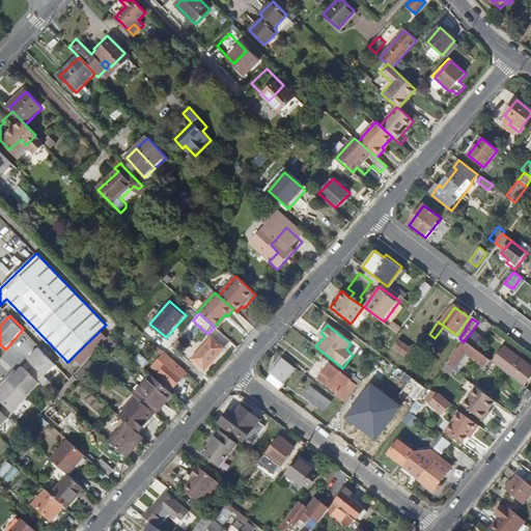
[(212,336),(192,358),(204,368),(224,347),(212,336)]
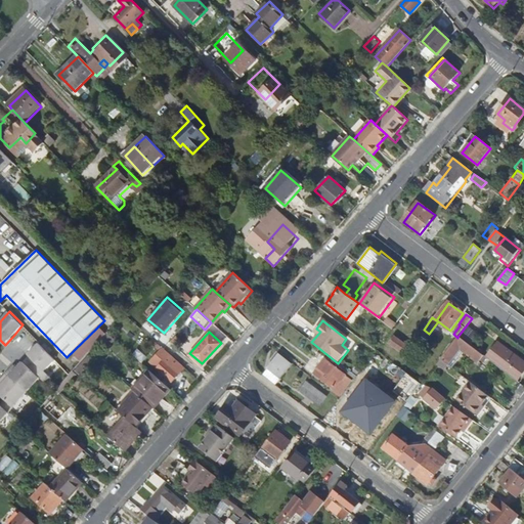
[(394,337),(389,343),(401,353),(406,346),(394,337)]
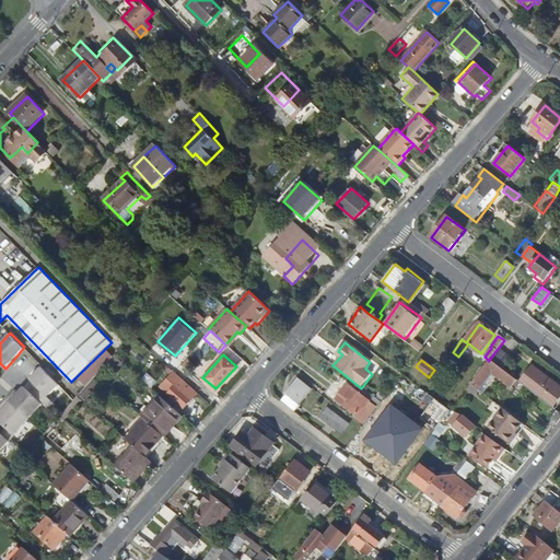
[(478,391),(498,366),(489,360),(489,361),(470,385),(478,391)]
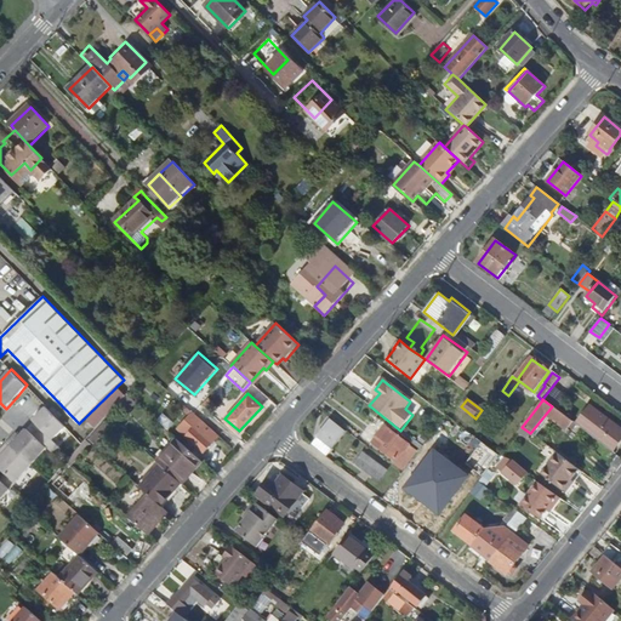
[(620,429),(588,405),(575,423),(611,451),(620,437),(620,429)]
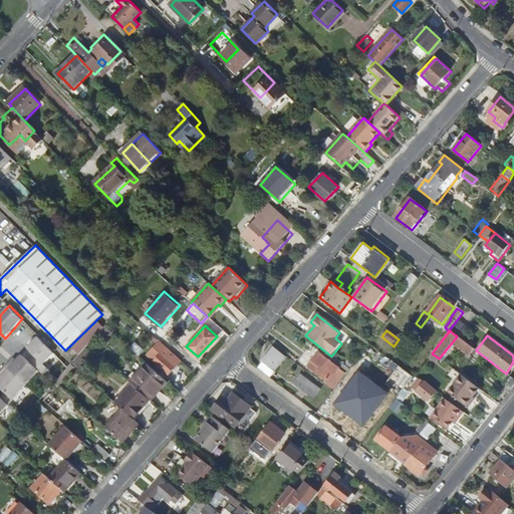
[(55,352),(39,336),(33,342),(28,347),(29,347),(37,356),(32,362),(40,370),(44,373),(48,368),(44,363),(55,352)]
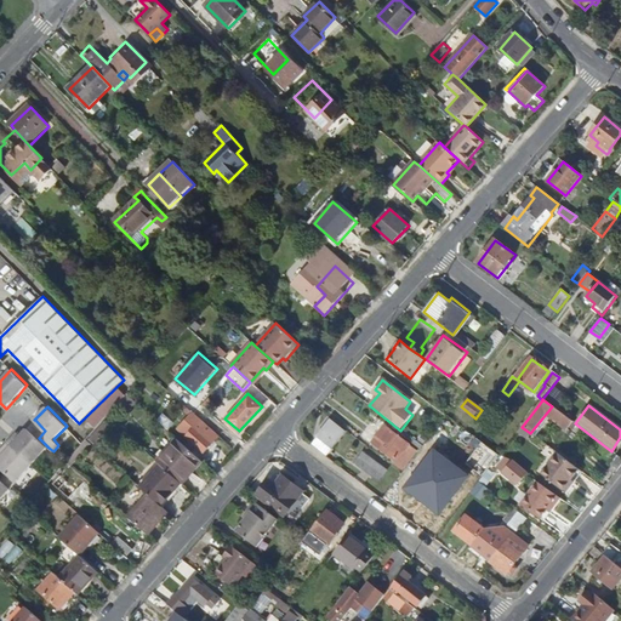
[(536,437),(557,409),(552,406),(530,433),(536,437)]
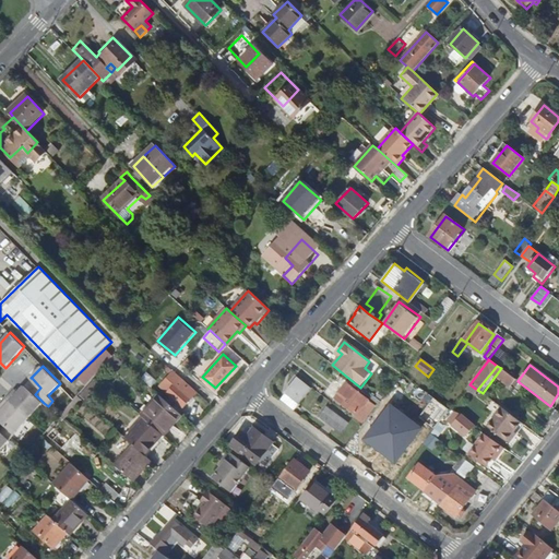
[(181,378),(167,393),(173,397),(168,403),(178,412),(197,392),(181,378)]
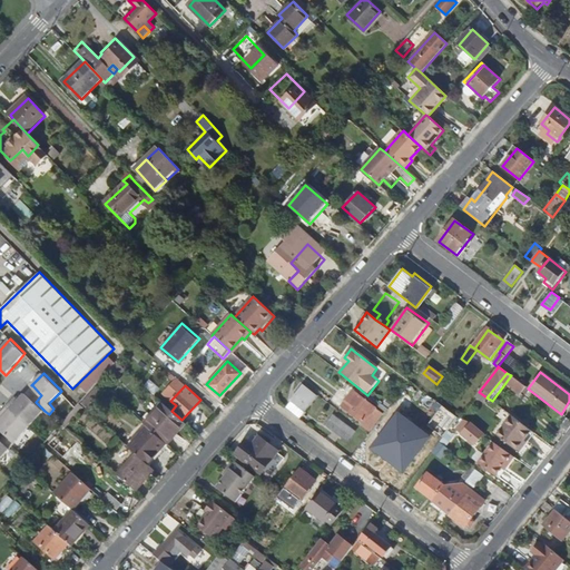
[(304,386),(293,402),(307,412),(318,397),(304,386)]
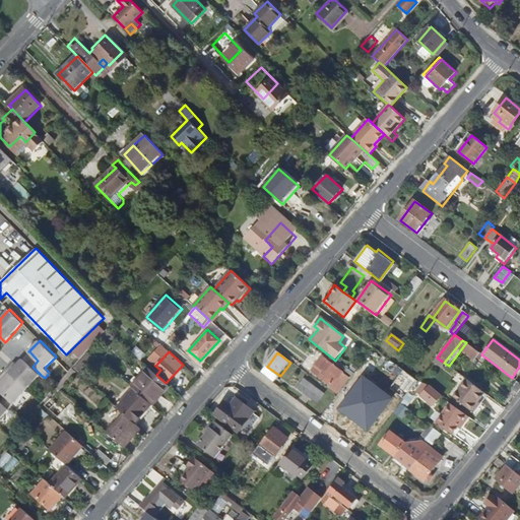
[(12,365),(6,371),(27,389),(41,375),(33,367),(23,359),(18,364),(15,368),(12,365)]
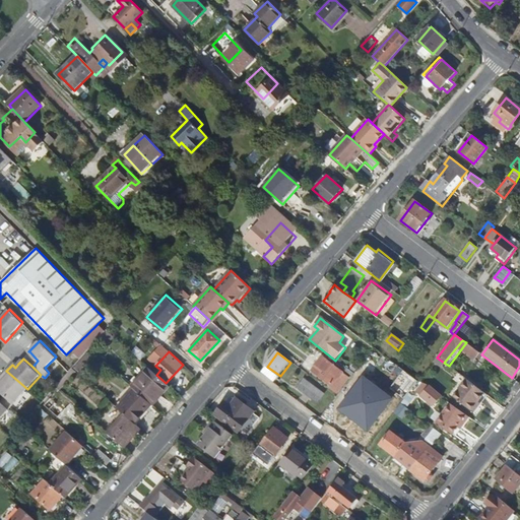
[(323,382),(338,394),(350,378),(329,362),(320,374),(325,379),(323,382)]
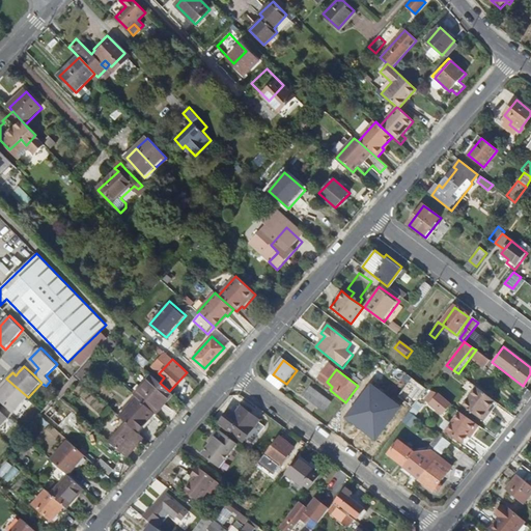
[(281,391),(286,384),(273,374),(268,381),(281,391)]
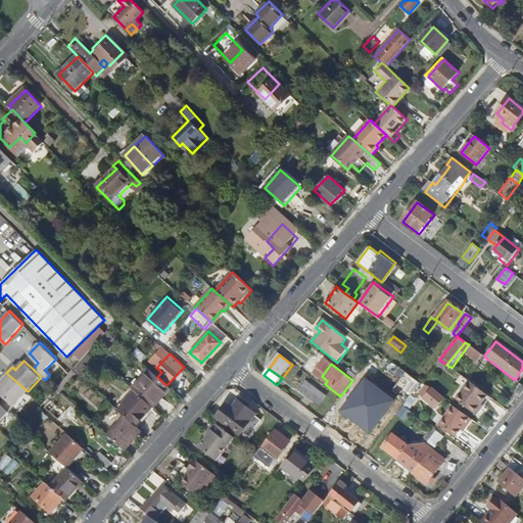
[(149,370),(132,389),(135,391),(151,406),(159,396),(160,397),(170,388),(167,385),(157,377),(149,370)]
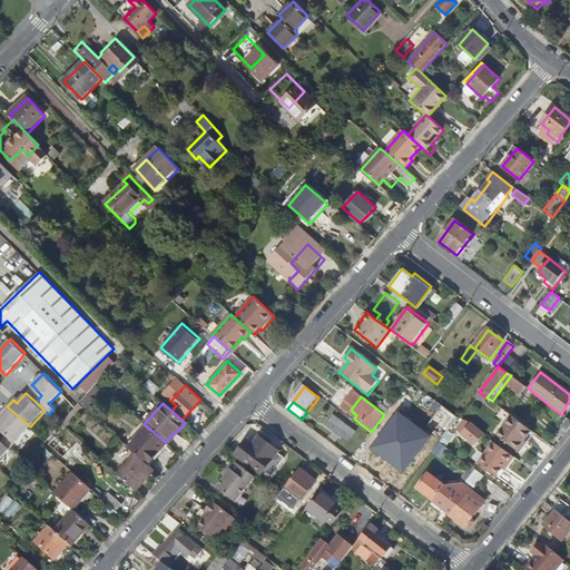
[(443,433),(459,419),(446,405),(430,420),(443,433)]
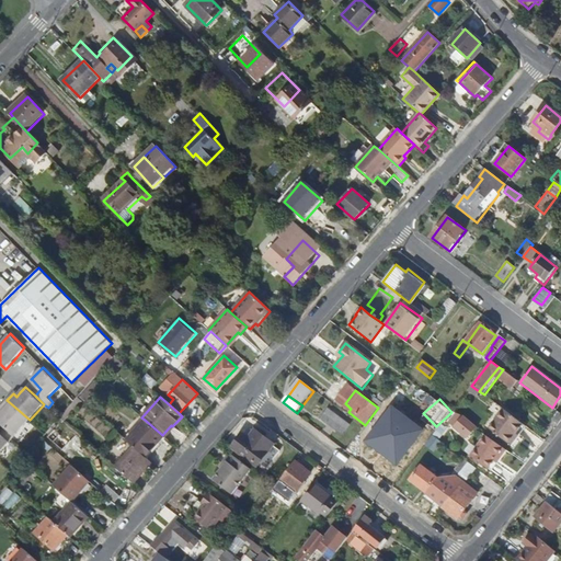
[(30,420),(7,400),(1,407),(4,410),(0,414),(0,422),(7,427),(15,436),(30,420)]
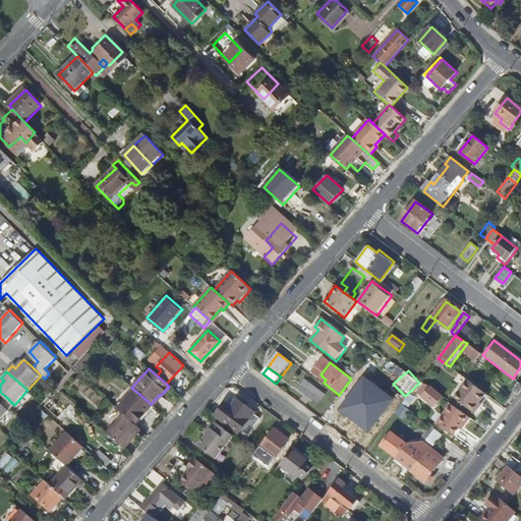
[(446,377),(436,389),(443,395),(453,382),(446,377)]
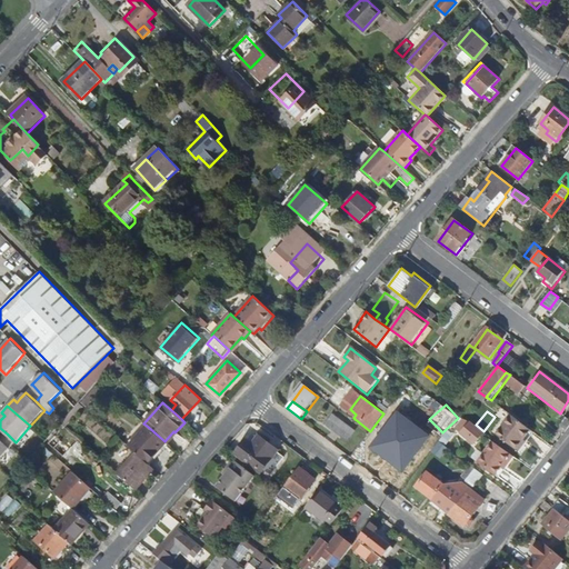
[(523,440),(530,431),(510,416),(496,433),(519,452),(523,446),(520,442),(523,440)]
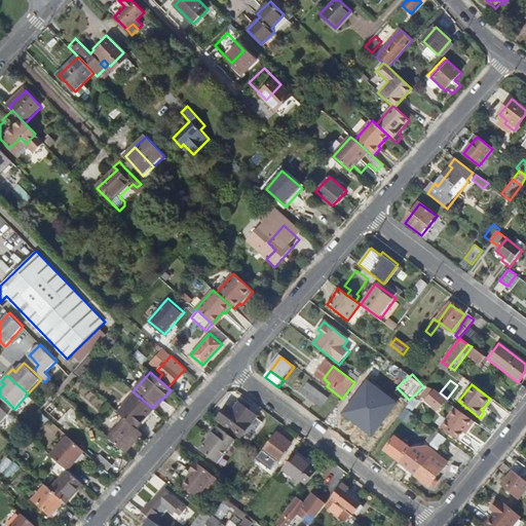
[(427,385),(420,393),(426,399),(433,389),(427,385)]
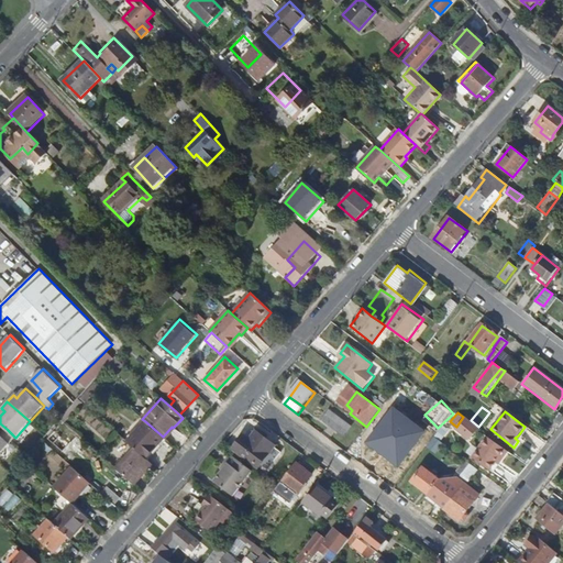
[(331,415),(324,422),(346,439),(353,431),(331,415)]
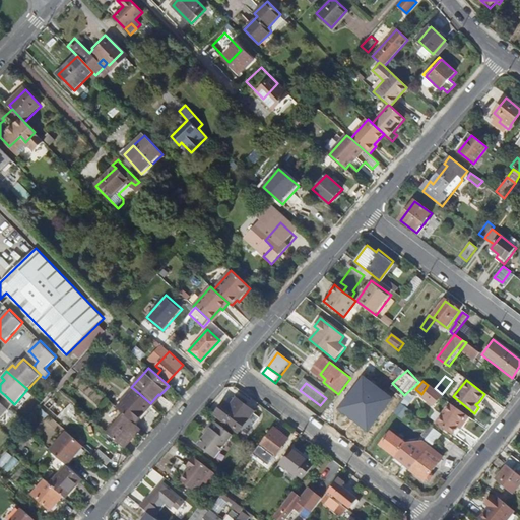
[(58,392),(59,391),(56,387),(48,396),(50,398),(44,405),(58,417),(71,404),(58,392)]
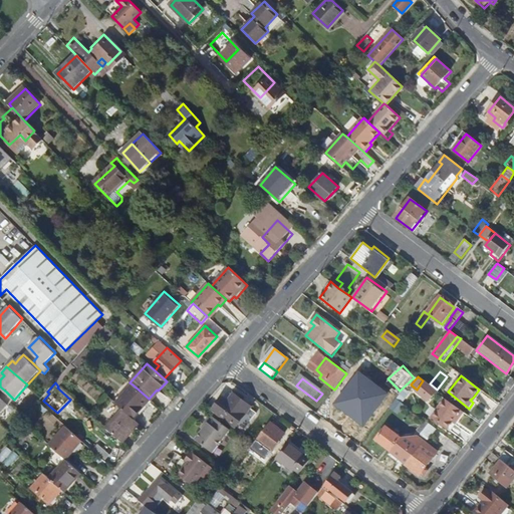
[(427,403),(437,390),(430,383),(428,387),(424,382),(415,393),(427,403)]
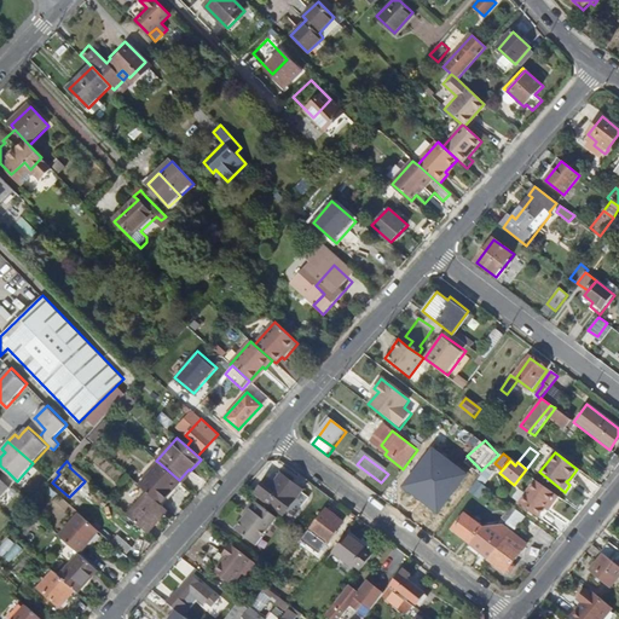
[(160,504),(180,481),(179,480),(160,463),(139,486),(148,493),(160,504)]
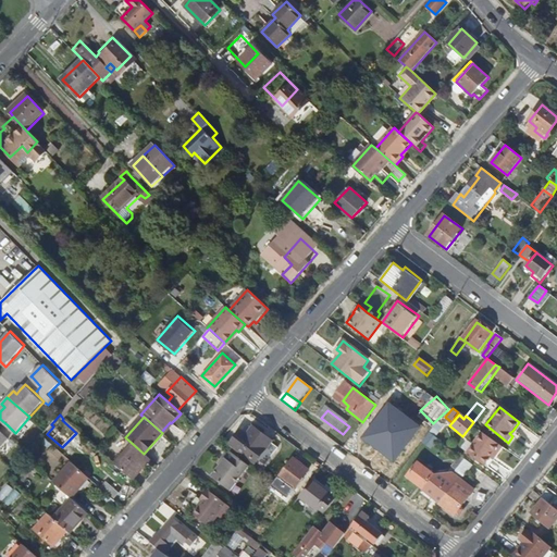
[(381,422),(376,428),(393,441),(397,435),(381,422)]
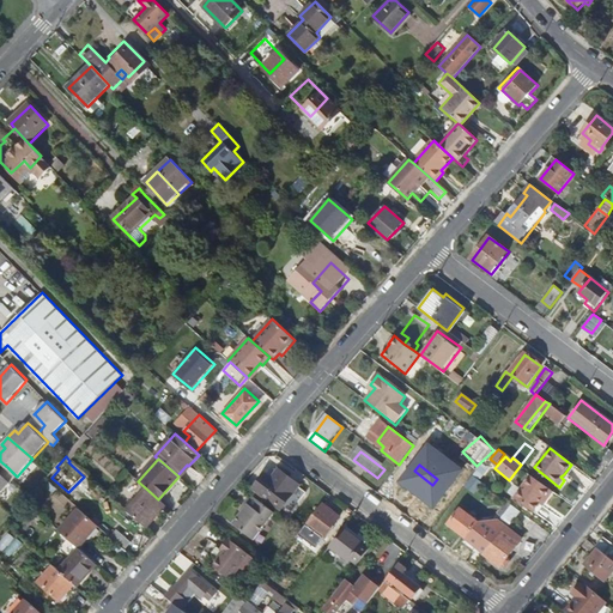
[(17,477),(7,467),(4,471),(13,479),(17,477)]
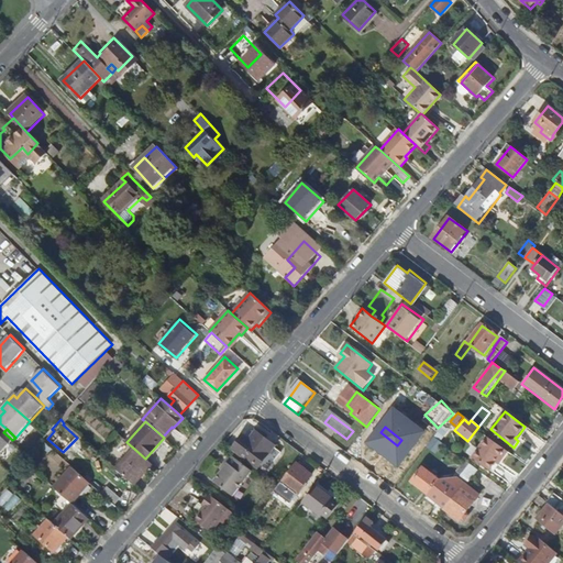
[(377,430),(365,444),(372,450),(375,446),(394,461),(403,450),(397,445),(381,432),(377,430)]
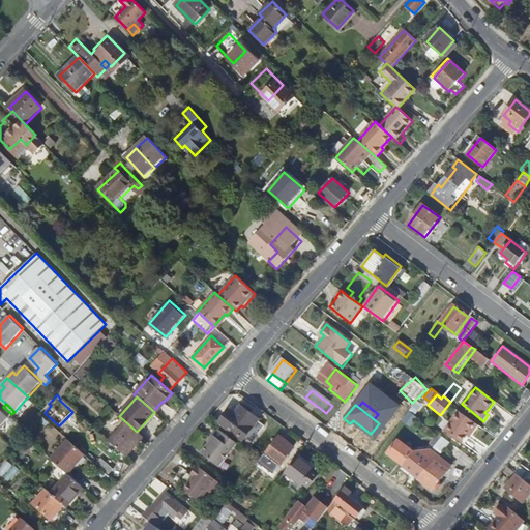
[(11,414),(3,407),(1,410),(9,417),(11,414)]
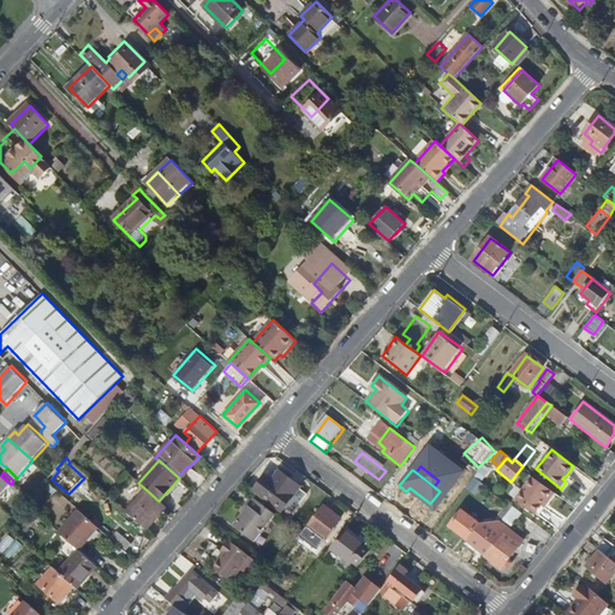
[(279,472),(270,482),(267,487),(263,483),(256,491),(281,511),(299,488),(279,472)]
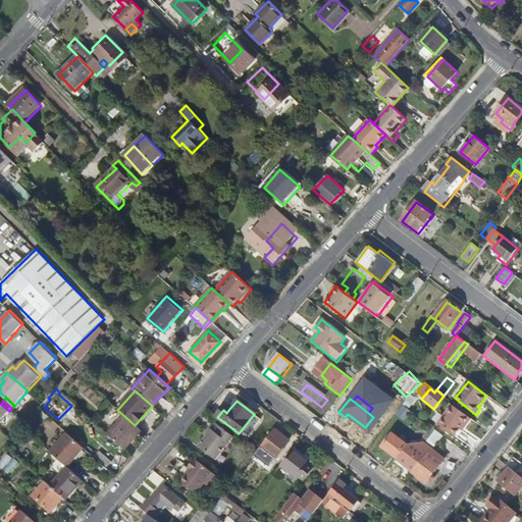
[(0,420),(9,411),(1,404),(0,403),(0,420)]
